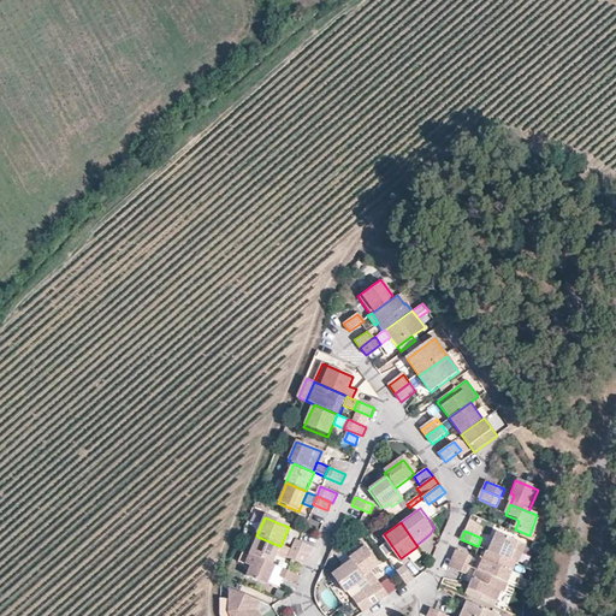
[(490,554),(509,562),(517,543),(497,534),(490,554)]
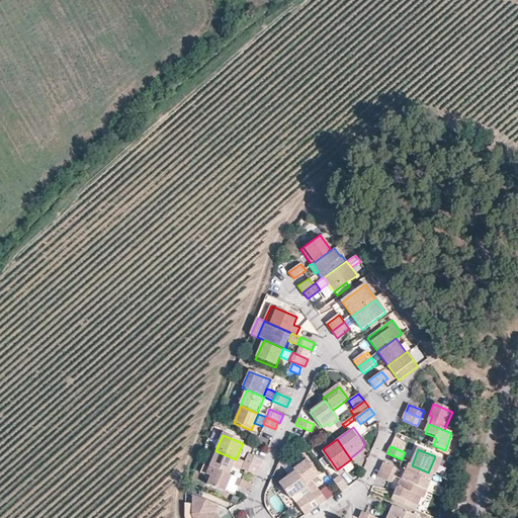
[(217,451),(209,467),(216,469),(217,470),(229,476),(233,466),(236,459),(217,451)]
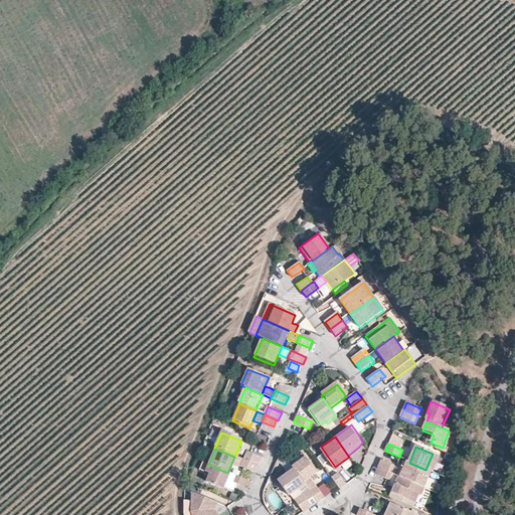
[(258,466),(262,458),(247,452),(243,461),(244,461),(258,466)]
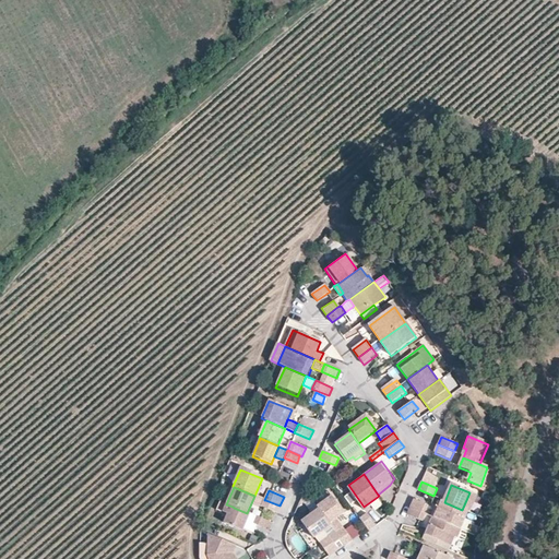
[(470,492),(462,510),(466,511),(471,513),(477,496),(470,492)]
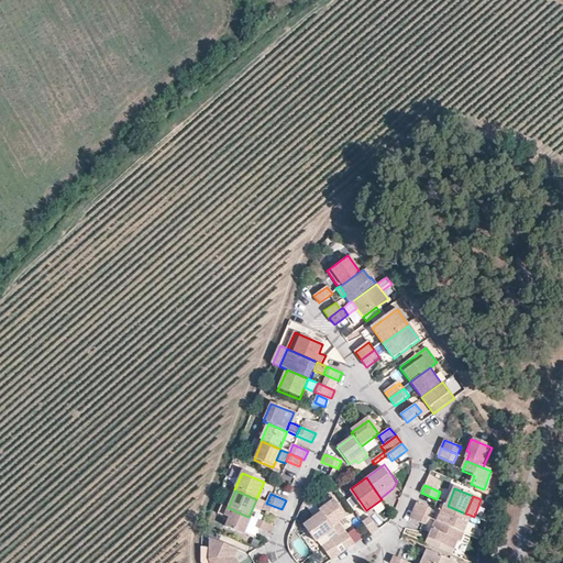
[(256,499),(253,507),(264,512),(267,504),(266,504),(256,499)]
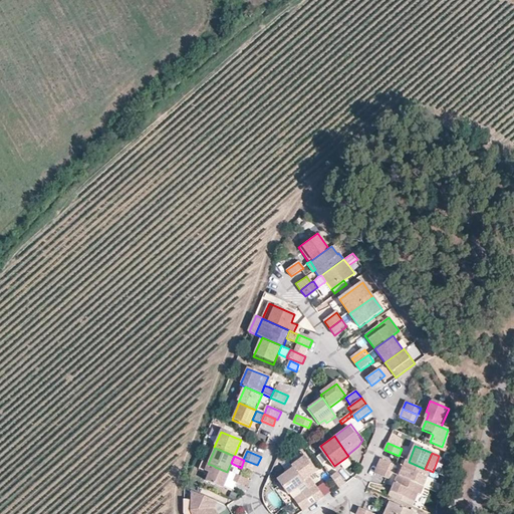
[(306,456),(292,466),(293,467),(304,482),(317,472),(306,456)]
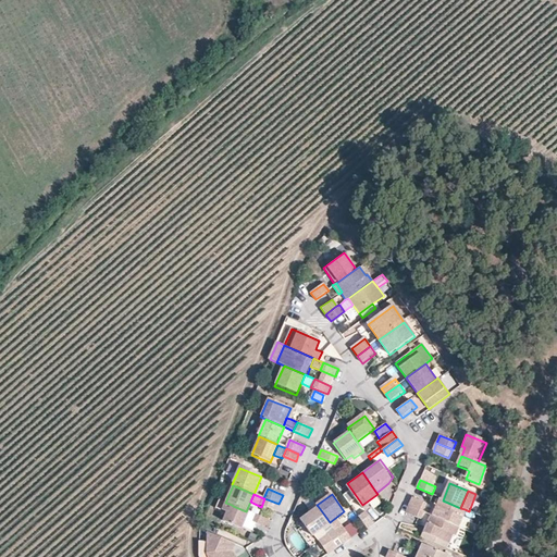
[(275,512),(279,504),(264,498),(261,507),(275,512)]
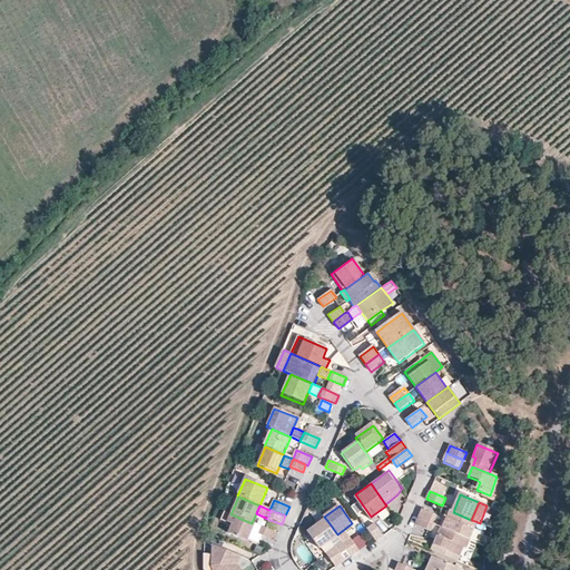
[(422,510),(419,518),(432,523),(436,516),(422,510)]
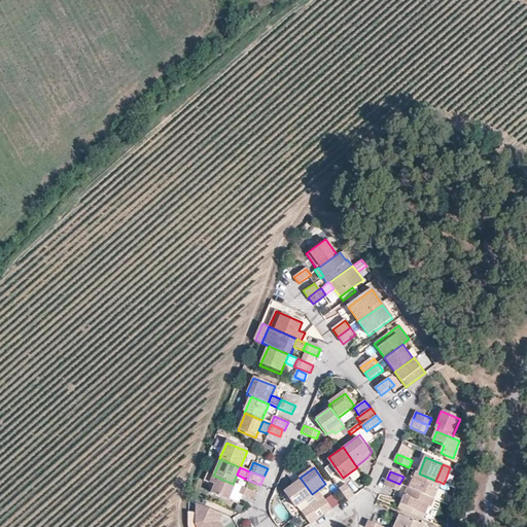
[(432,498),(440,482),(435,481),(419,473),(415,471),(408,488),(432,498)]
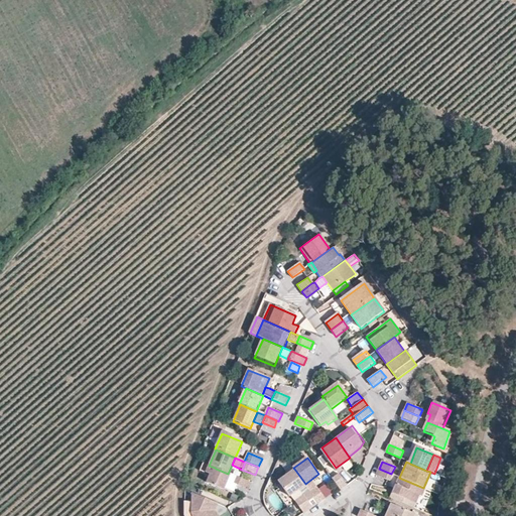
[(215,468),(209,466),(206,474),(210,476),(207,484),(222,491),(223,489),(229,474),(228,474),(216,469),(215,468)]
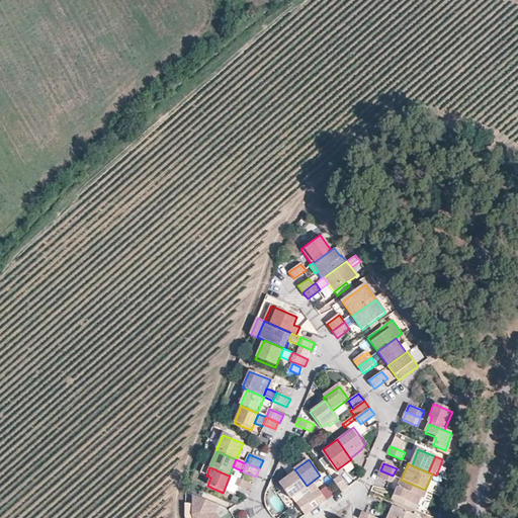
[(307,486),(295,470),(279,482),(290,497),(307,486)]
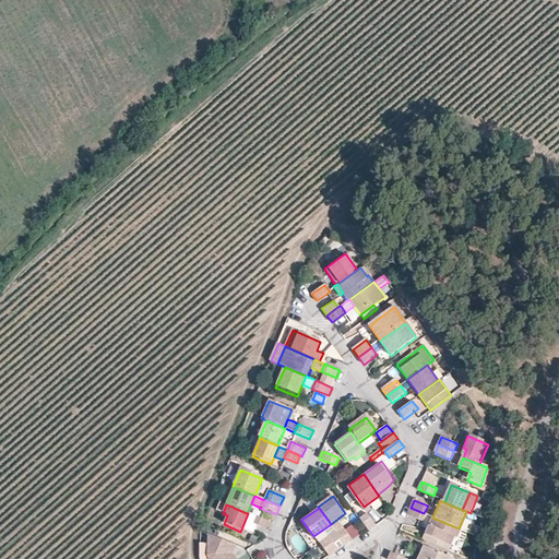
[(411,508),(406,516),(423,522),(426,514),(424,513),(411,508)]
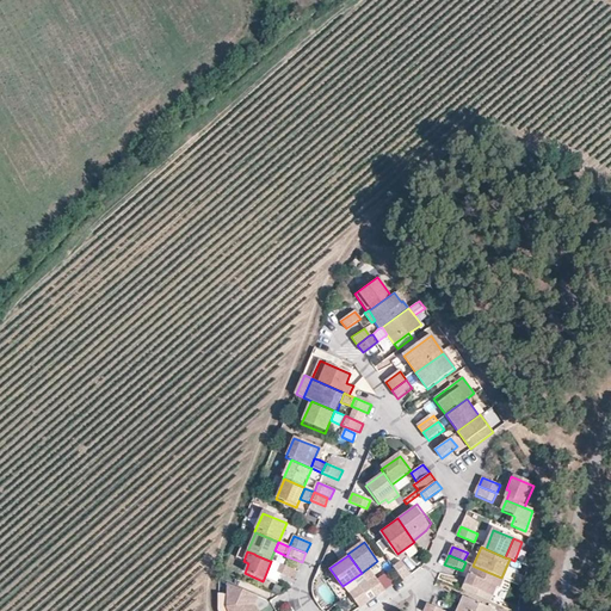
[(394,565),(403,578),(412,572),(402,560),(394,565)]
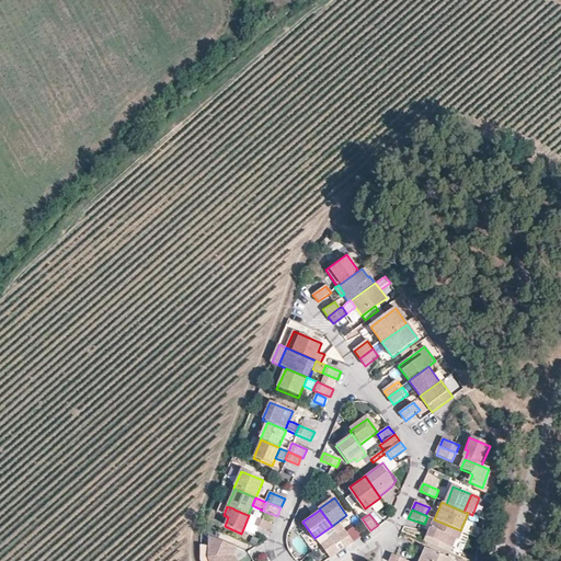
[(249,515),(242,531),(254,537),(258,529),(254,528),(259,519),(249,515)]
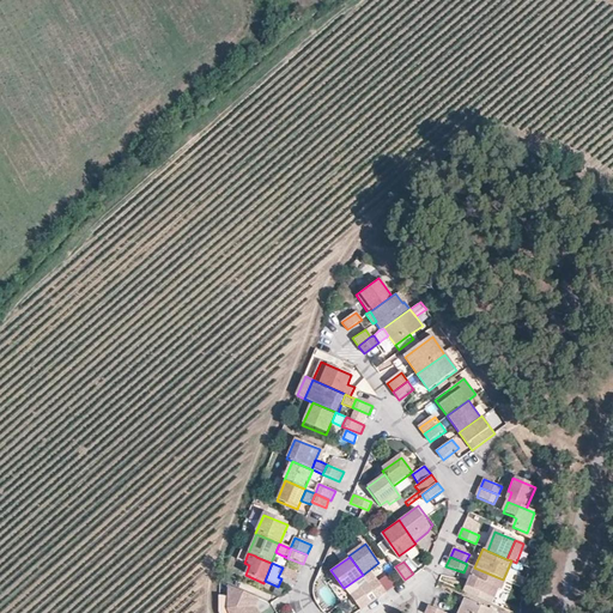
[(281,578),(295,584),(299,574),(283,568),(278,577),(281,578)]
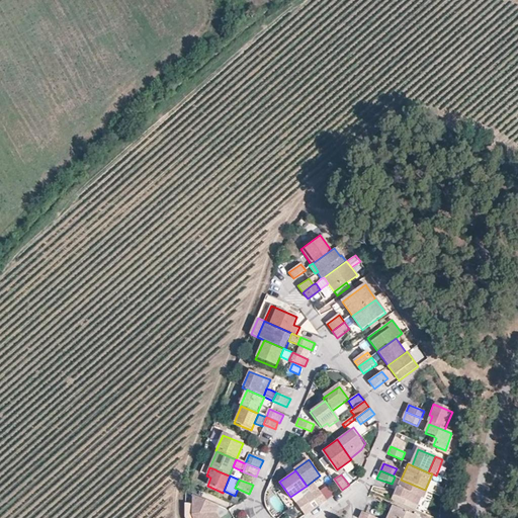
[(423,499),(427,491),(425,490),(401,480),(394,497),(404,501),(417,507),(421,498),(423,499)]
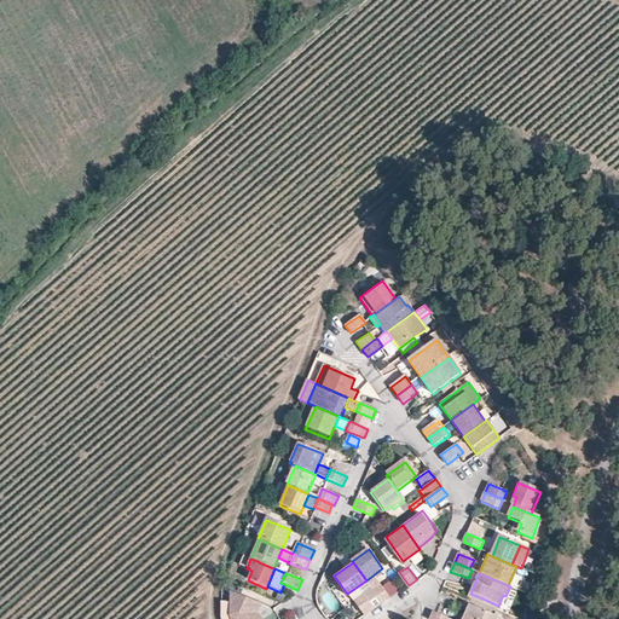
[(391,579),(383,585),(392,596),(400,590),(391,579)]
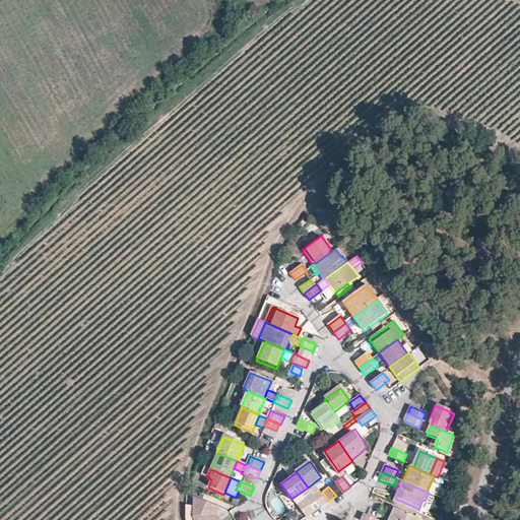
[(311,492),(308,488),(301,493),(304,497),(311,492)]
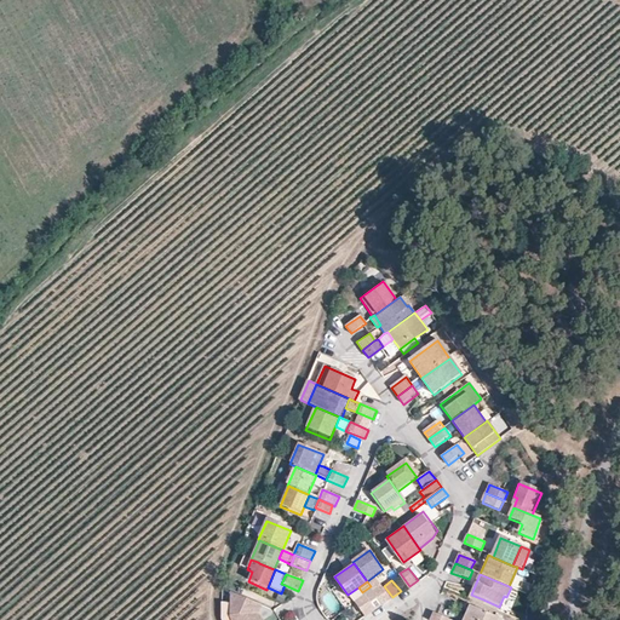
[(383,602),(383,603),(392,597),(384,586),(382,585),(374,590),(383,602)]
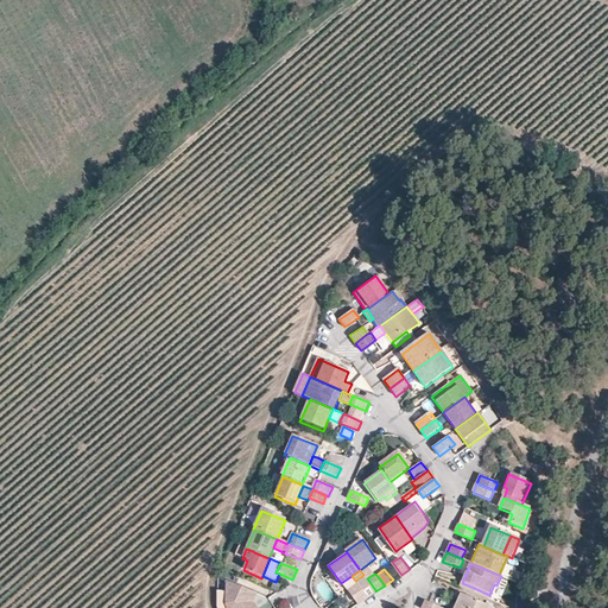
[(367,596),(375,590),(367,578),(363,575),(355,581),(367,596)]
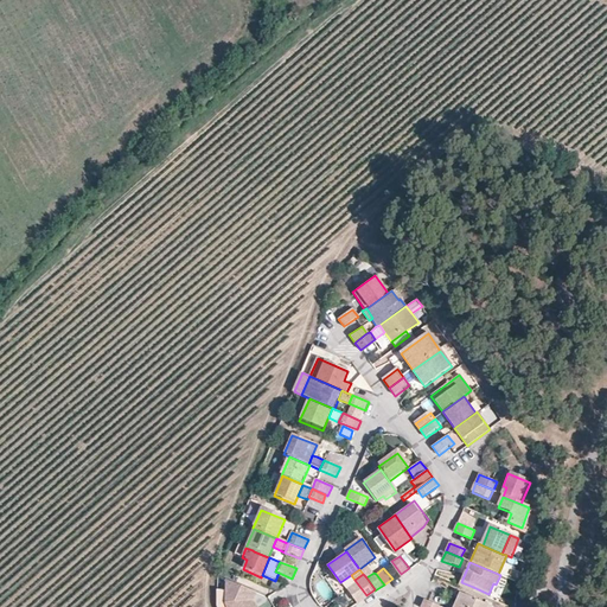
[(227,606),(255,606),(253,600),(255,593),(227,580),(227,588),(225,604),(227,606)]
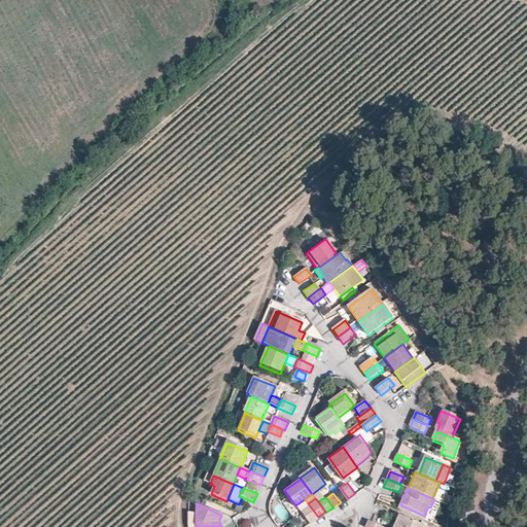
[(318,517),(308,503),(300,510),(310,523),(318,517)]
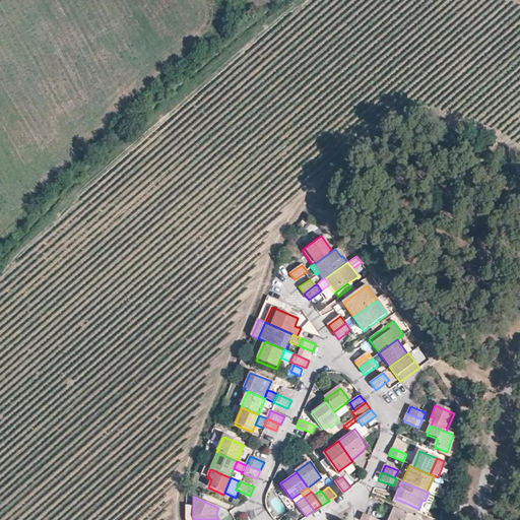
[(395,499),(394,503),(403,507),(405,503),(395,499)]
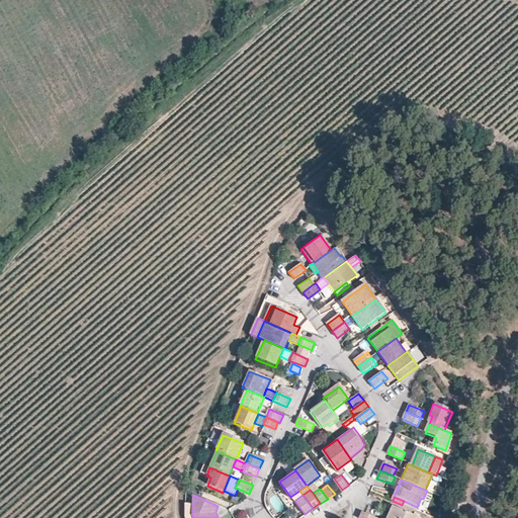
[(192,517),(192,515),(193,502),(184,502),(185,503),(184,509),(185,517),(184,517),(192,517)]
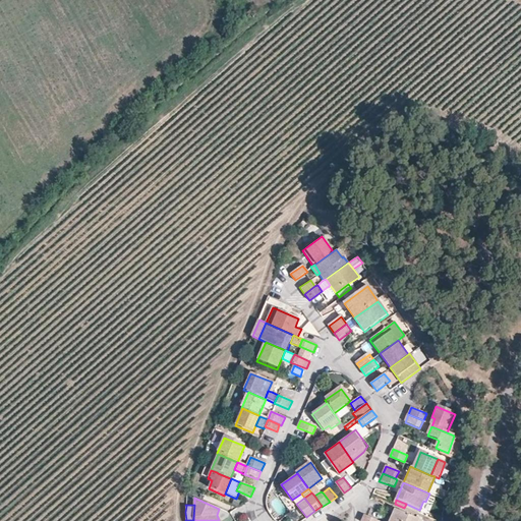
[(420,520),(395,510),(390,520),(420,520)]
